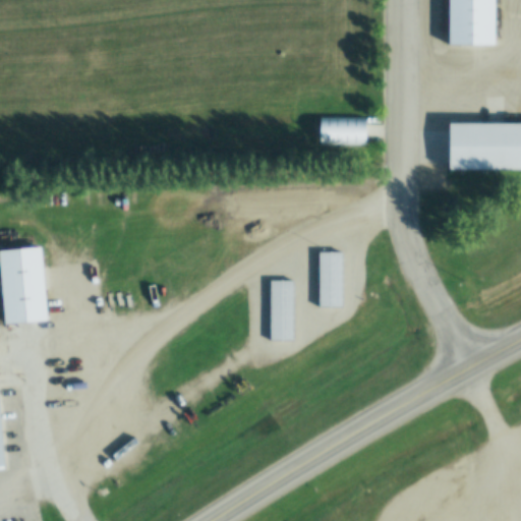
[(449,0),(495,0),(495,45),(449,45),(449,0)]
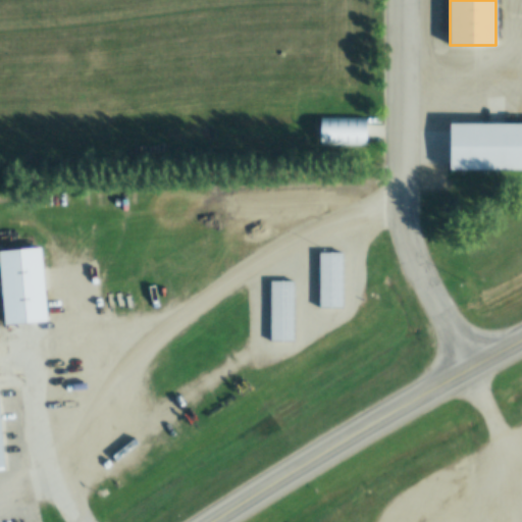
[(321,119),(367,119),(367,146),(321,146),(321,119)]
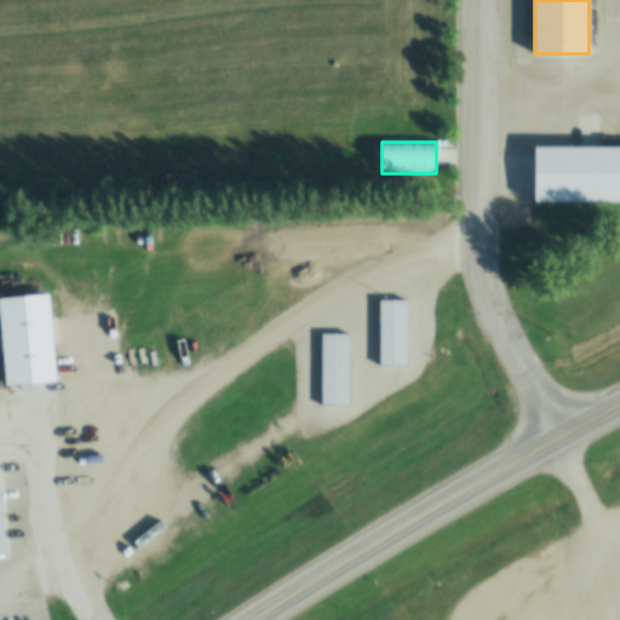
[(534,149),(619,148),(619,204),(534,204),(534,149)]
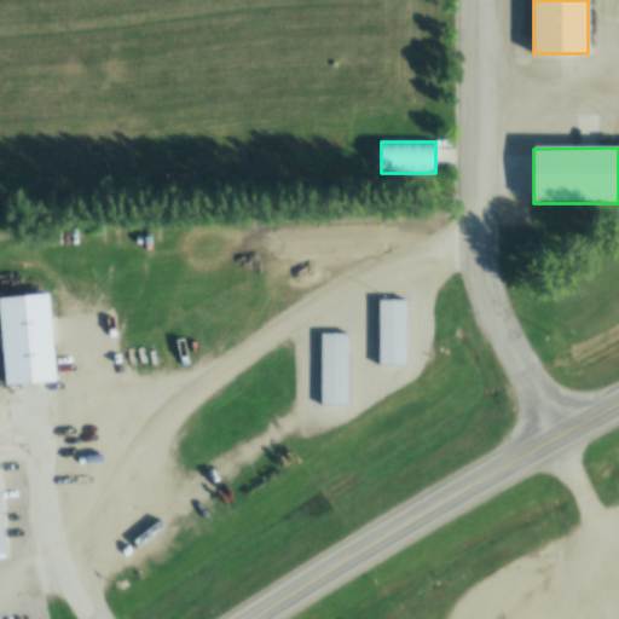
[(3,298),(53,294),(61,383),(10,387),(3,298)]
